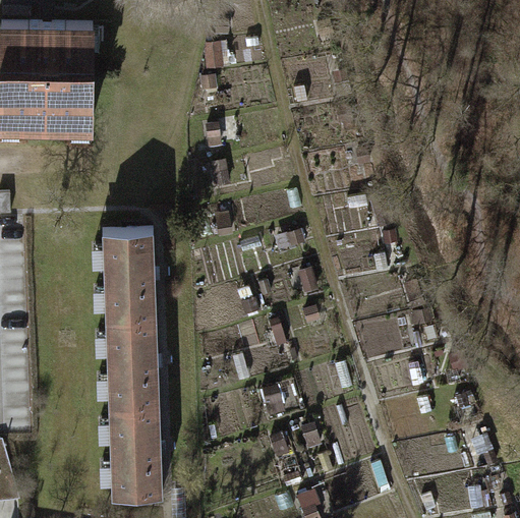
[(97,125),(100,11),(3,8),(0,122),(97,125)]
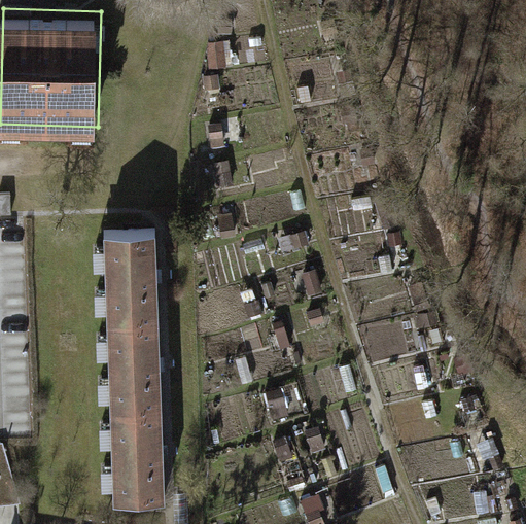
[(233,19),(218,20),(219,34),(234,33),(233,19)]
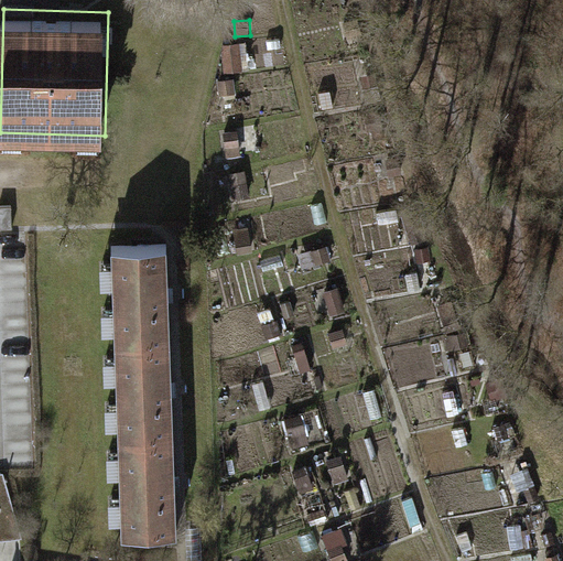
[(279,41),(267,42),(269,55),(281,53),(279,41)]
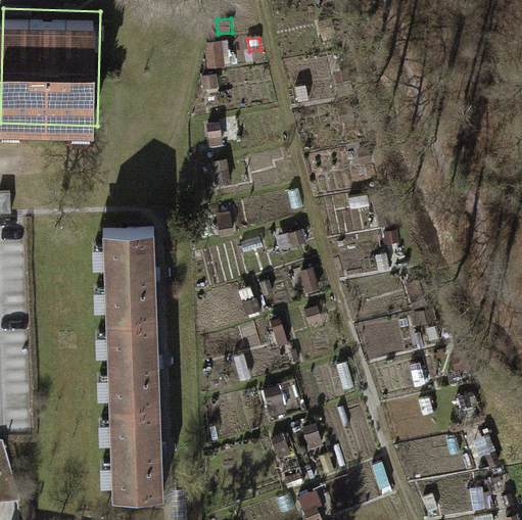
[(223,66),(221,41),(205,42),(207,67),(223,66)]
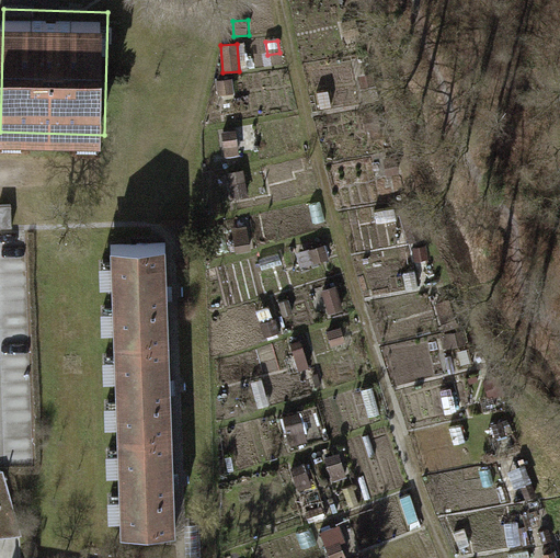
[(232,79),(216,81),(218,95),(233,93),(232,79)]
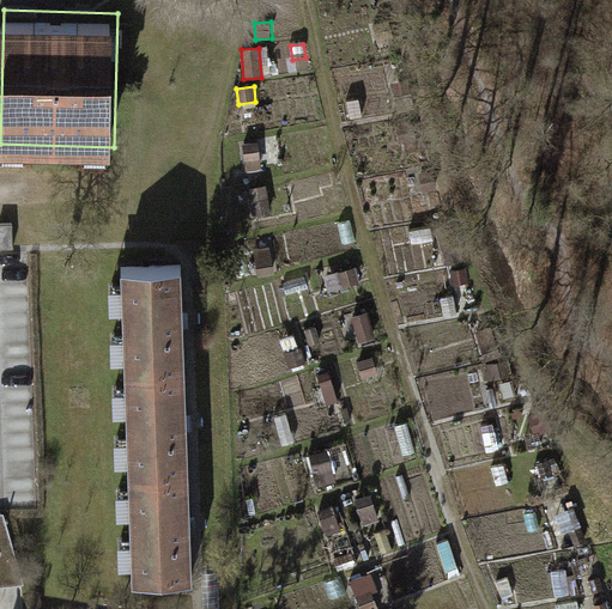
[(359,103),(343,107),(346,123),(363,120),(359,103)]
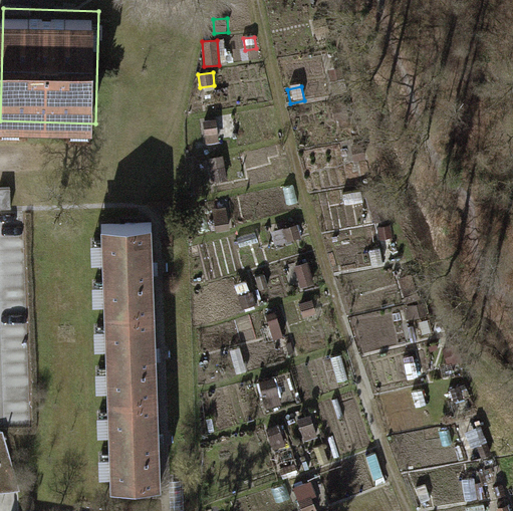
[(218,143),(216,120),(203,121),(206,144),(218,143)]
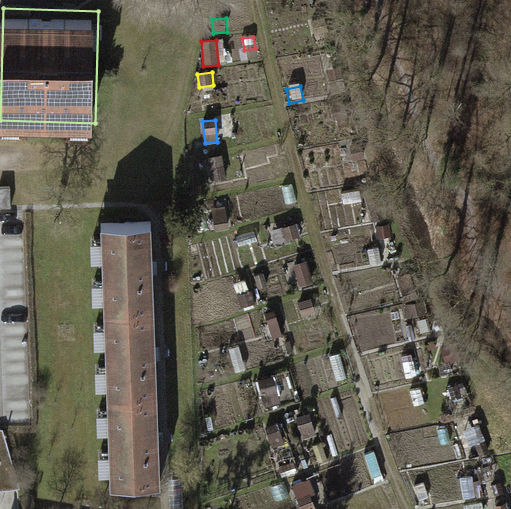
[(303,131),(293,133),(296,149),(306,147),(303,131)]
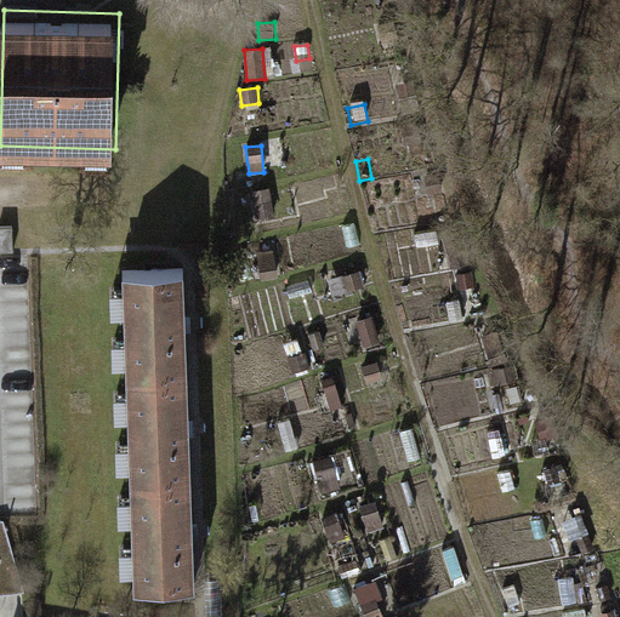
[(268,190),(251,193),(256,220),(274,217),(268,190)]
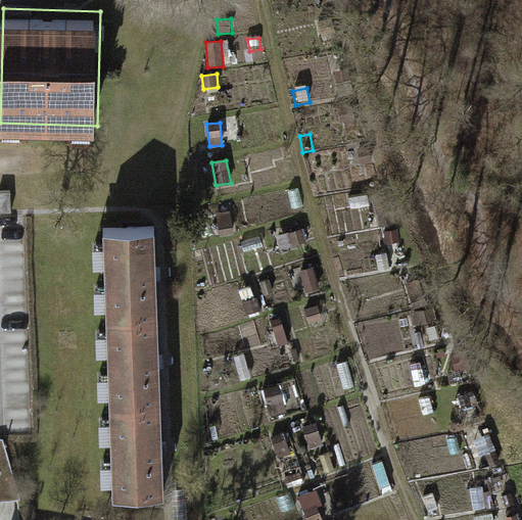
[(13,190),(0,190),(1,209),(13,209),(13,190)]
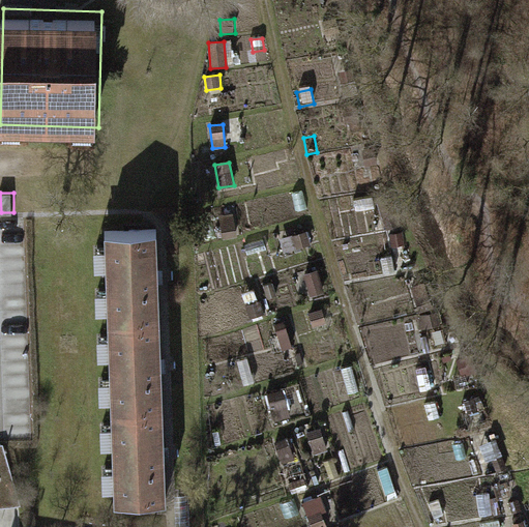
[(373,197),(353,201),(356,213),(375,209),(373,197)]
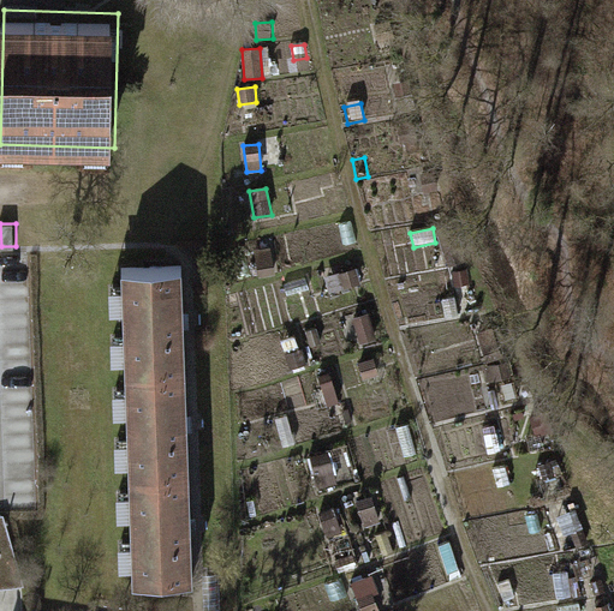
[(272,250),(255,252),(258,277),(275,275),(272,250)]
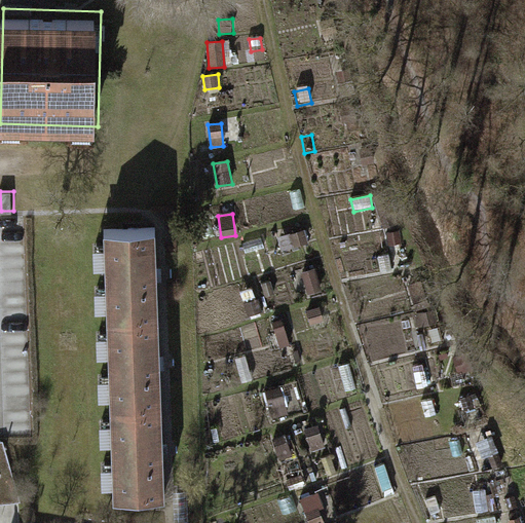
[(303,230),(278,237),(283,252),(307,245),(303,230)]
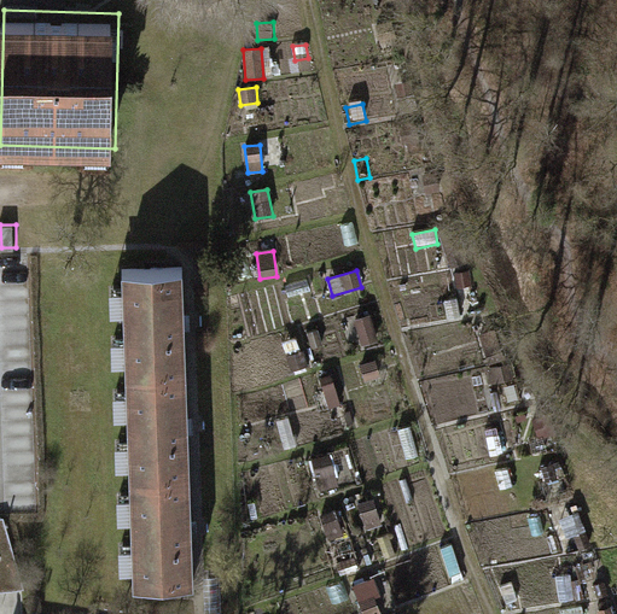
[(470,272),(455,274),(457,281),(471,279),(470,272)]
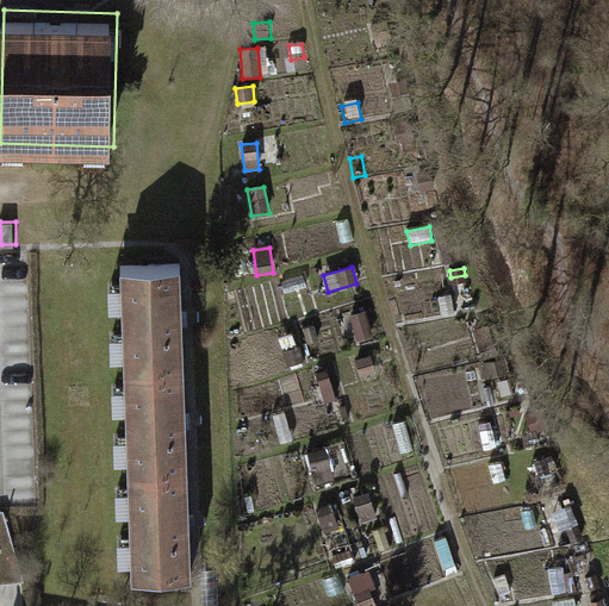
[(124,375),(180,373),(175,269),(119,272),(120,292),(107,292),(109,317),(122,316),(123,341),(109,342),(110,366),(124,366),(124,375)]
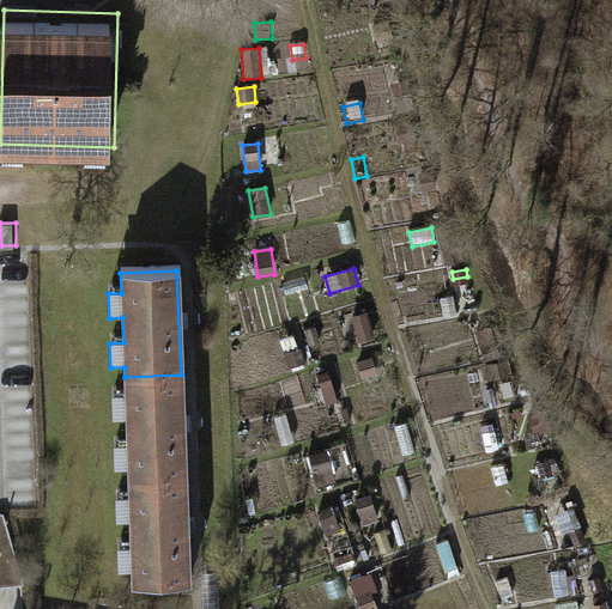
[(306,279),(294,282),(300,303),(311,299),(306,279)]
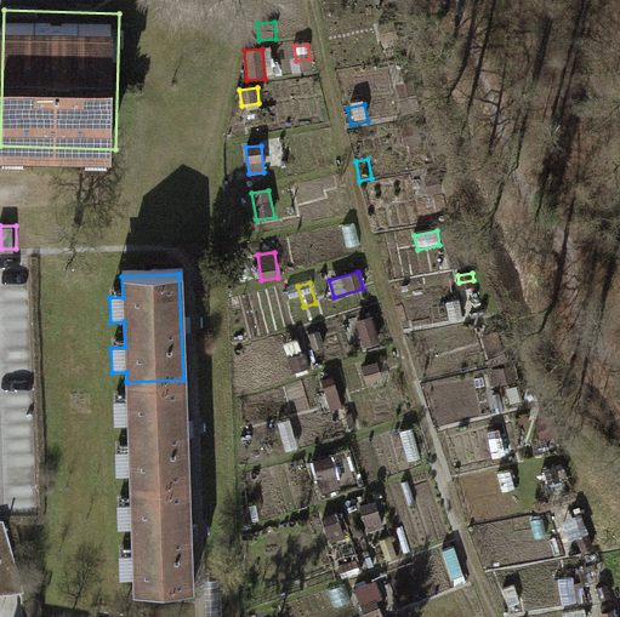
[(373,318),(356,323),(364,348),(380,343),(373,318)]
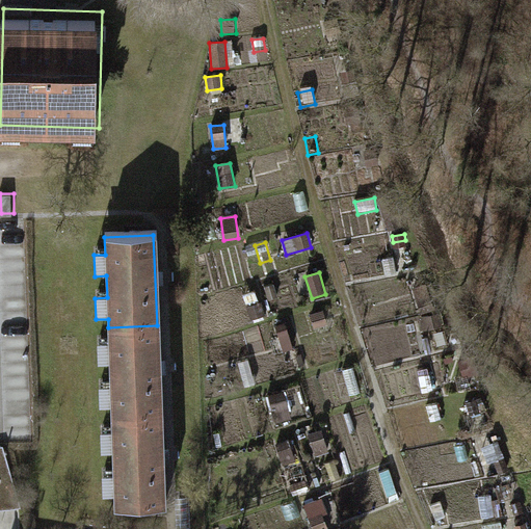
[(272,286),(264,288),(268,302),(276,299),(272,286)]
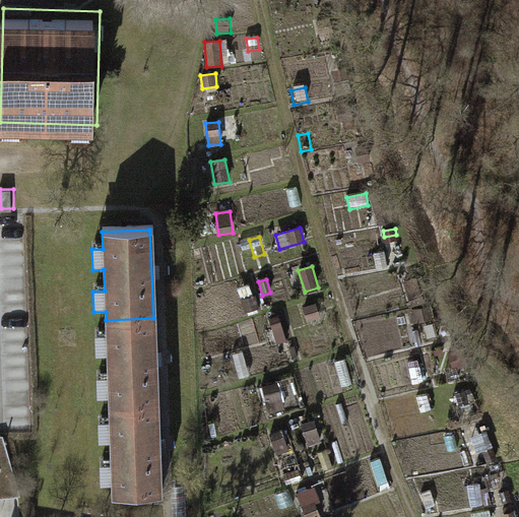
[(419,291),(407,295),(412,309),(425,305),(419,291)]
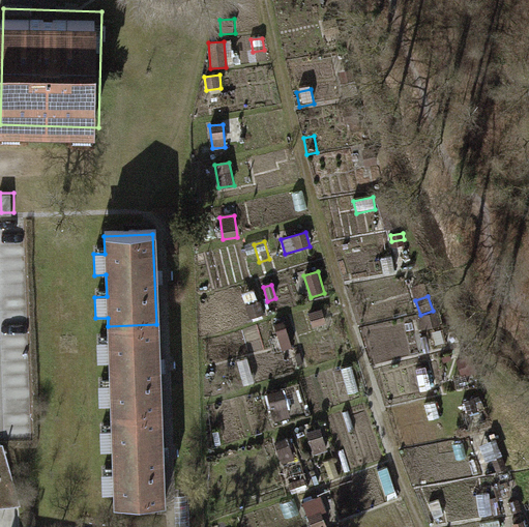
[(261,303),(245,308),(248,320),(265,315),(261,303)]
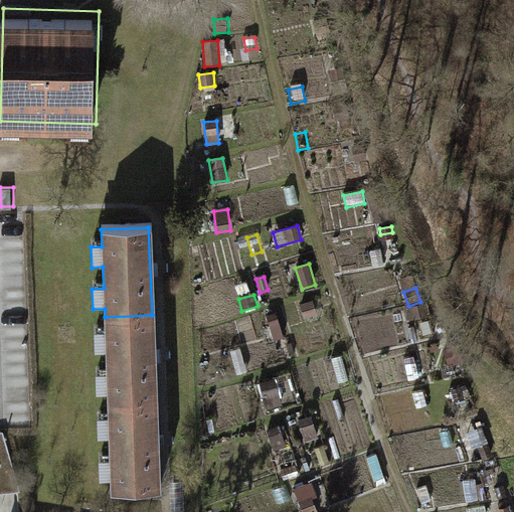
[(313,301),(299,305),(303,319),(317,315),(313,301)]
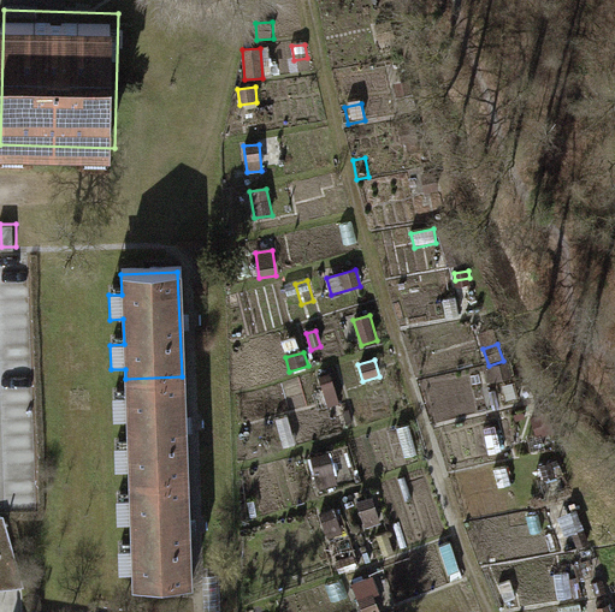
[(507,366),(485,370),(488,384),(509,379),(507,366)]
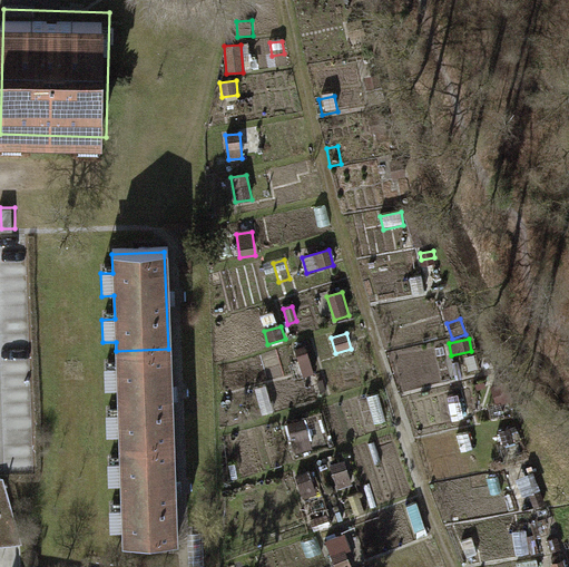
[(304,344),(294,346),(298,361),(303,375),(313,372),(304,344)]
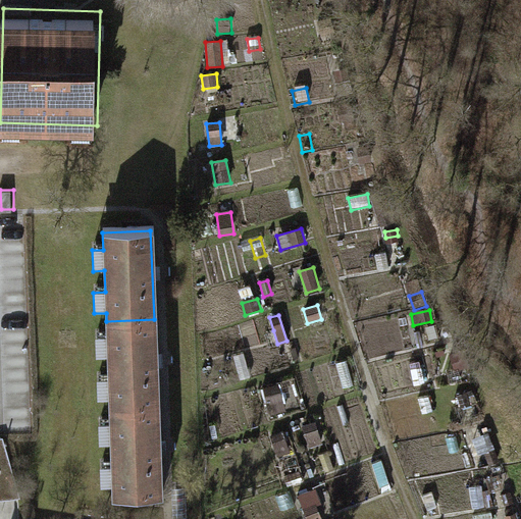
[(109,410),(157,408),(154,319),(106,321),(107,336),(95,338),(95,358),(107,358),(108,379),(96,380),(97,401),(109,400),(109,410)]
